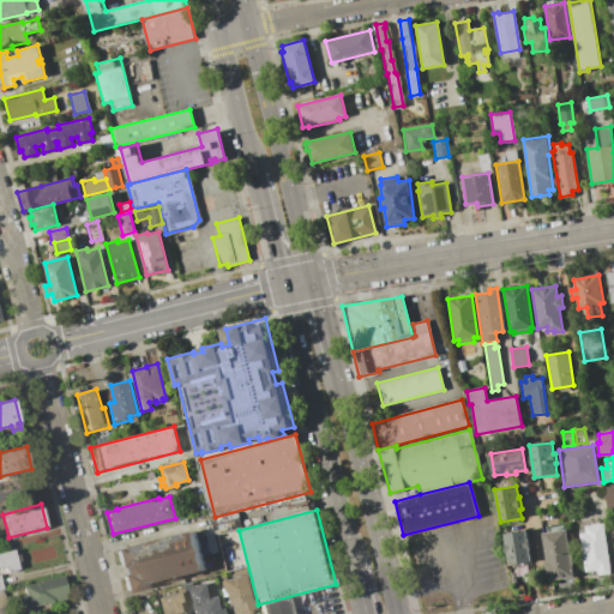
[(584,533),(583,527),(602,523),(611,573),(597,575),(597,571),(584,572),(583,564),(582,565),(579,549),(581,548),(578,534),(584,533)]
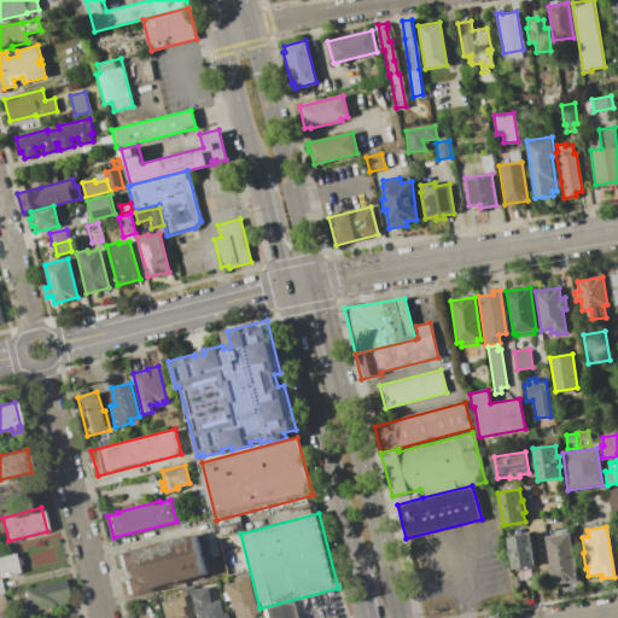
[(570,532),(573,557),(575,557),(576,567),(575,569),(577,579),(552,583),(544,536),(570,532)]
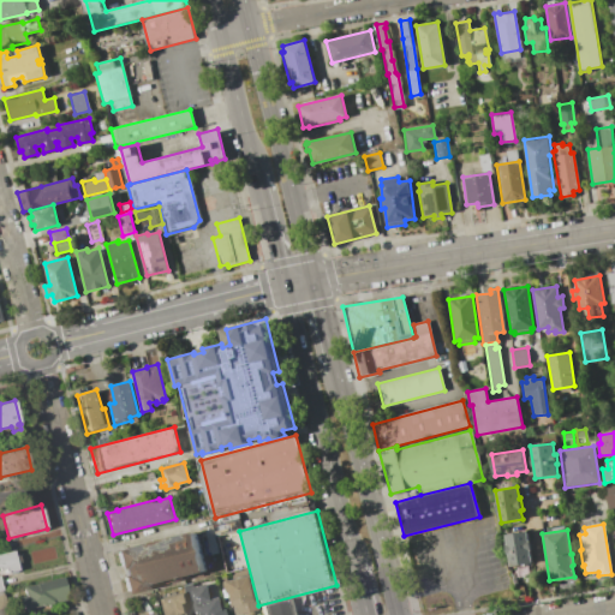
[(526,531),(529,541),(530,539),(532,551),(530,551),(532,562),(509,566),(505,535),(526,531)]
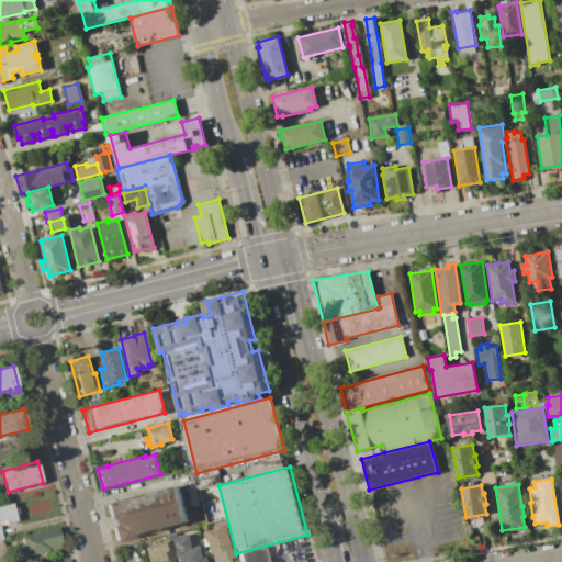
[(122,497),(123,499),(178,486),(188,521),(131,536),(132,538),(112,542),(108,526),(111,525),(109,518),(107,519),(102,503),(122,497)]
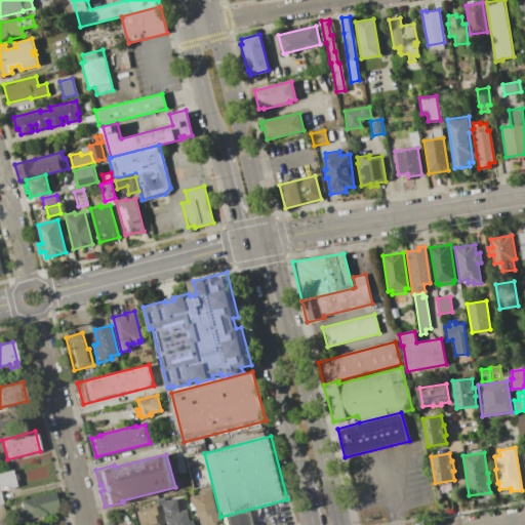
[(0,472),(10,470),(11,475),(14,474),(16,479),(12,480),(14,486),(4,488),(3,485),(0,485),(0,472)]
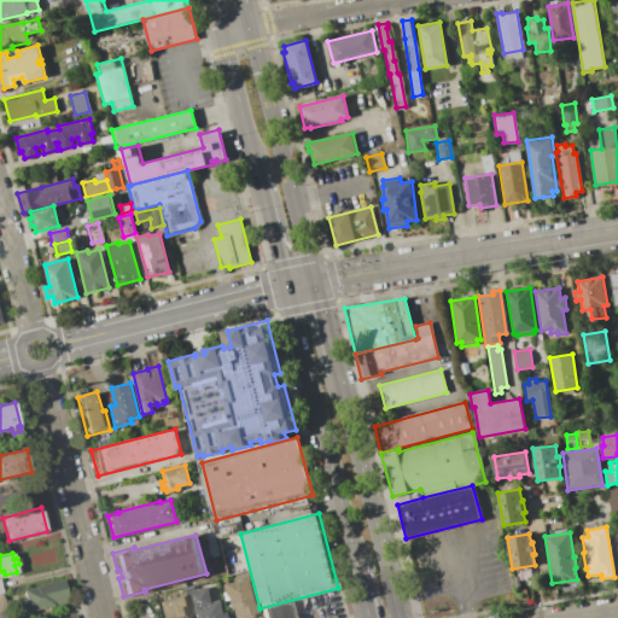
[(227,578),(228,583),(233,582),(232,576),(248,572),(257,611),(251,613),(252,617),(245,617),(244,614),(233,617),(228,596),(227,596),(222,579),(227,578)]
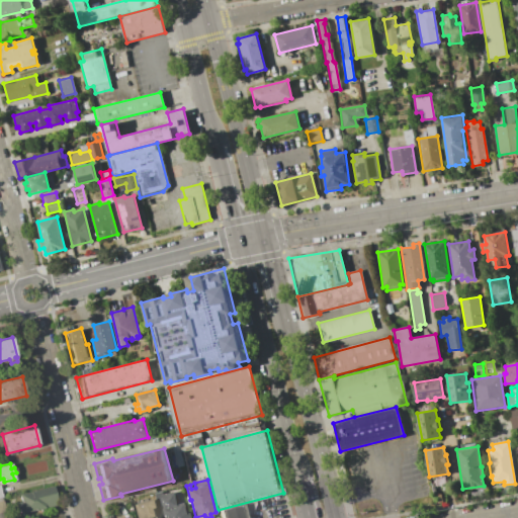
[(17,507),(16,504),(20,503),(17,494),(52,485),(56,499),(53,500),(54,505),(37,510),(37,509),(25,512),(26,514),(21,515),(20,513),(18,514),(17,510),(15,510),(14,508),(17,507)]
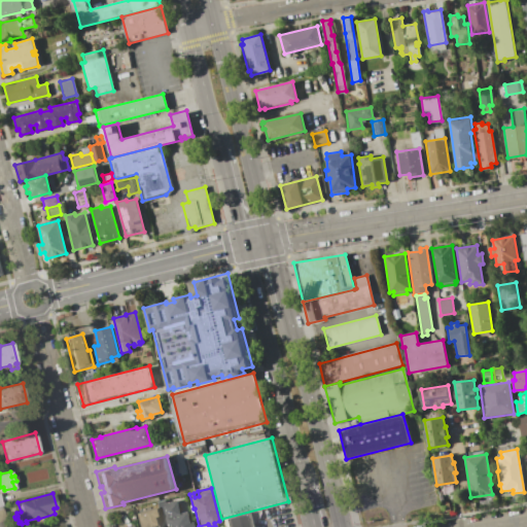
[(177,500),(180,514),(187,512),(190,526),(168,526),(166,517),(167,517),(164,503),(177,500)]
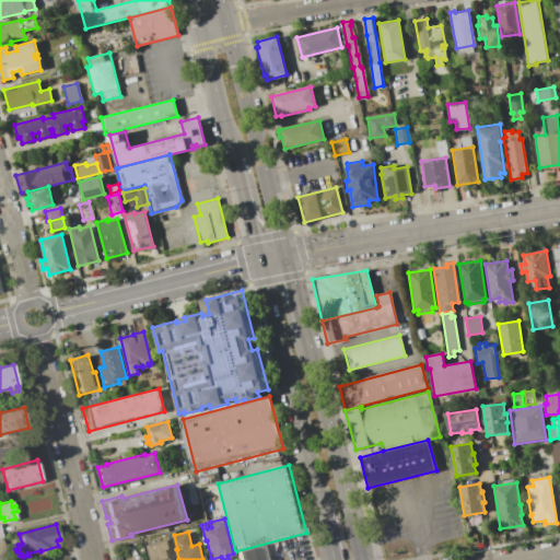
[(167,538),(171,548),(166,549),(168,558),(166,558),(166,559),(146,559),(142,546),(167,538)]
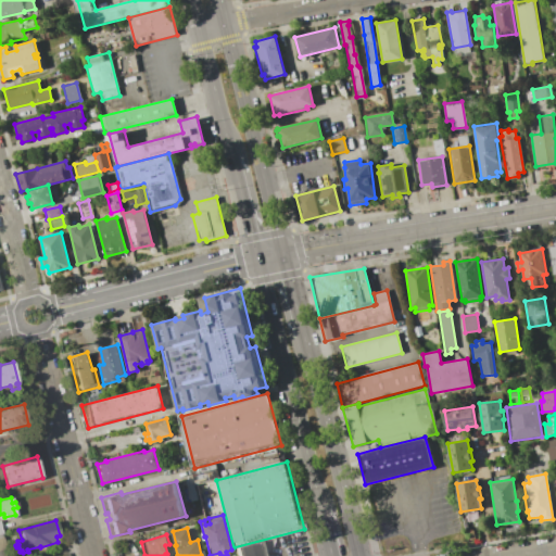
[(258,541),(262,555),(236,555),(234,547),(258,541)]
